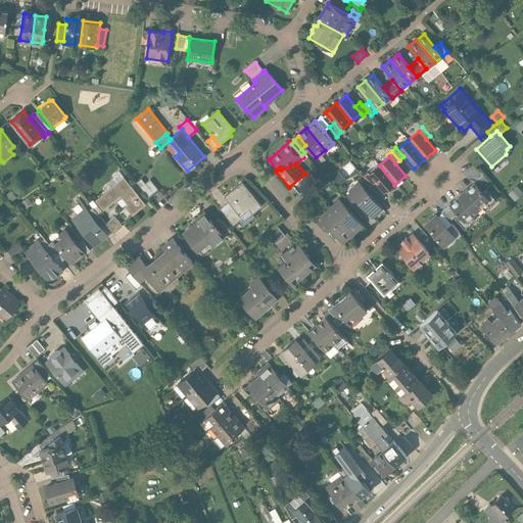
[(394,185),(379,165),(368,175),(375,184),(384,194),(394,185)]
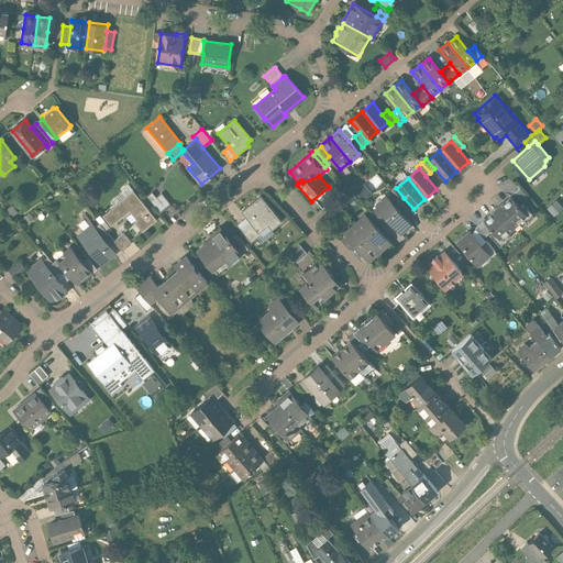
[(373,194),(364,185),(356,192),(364,201),(373,194)]
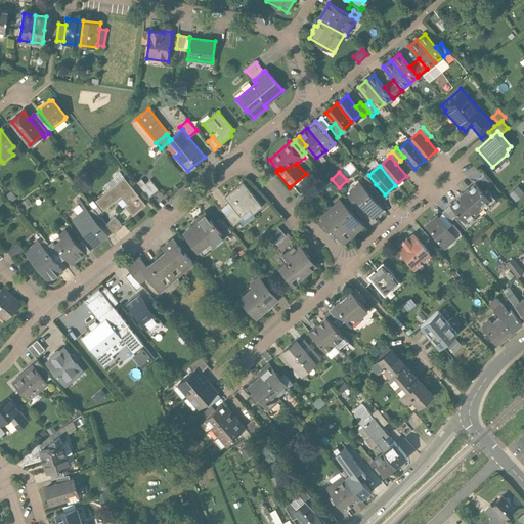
[(483,174),(475,182),(484,191),(492,184),(483,174)]
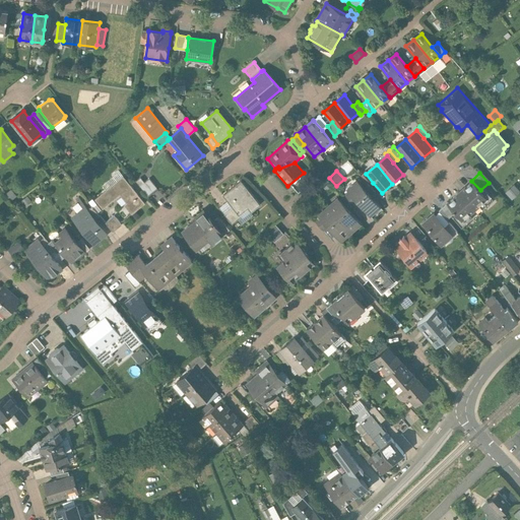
[(362,177),(364,180),(370,186),(373,183),(366,174),(365,174),(362,177)]
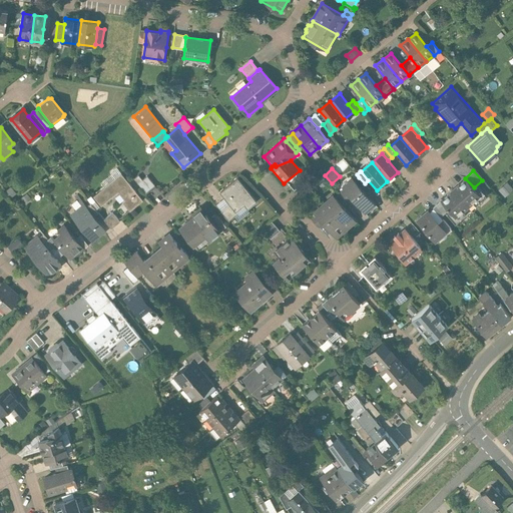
[(142,200),(121,173),(94,196),(101,205),(118,191),(121,195),(119,197),(129,210),(142,200)]
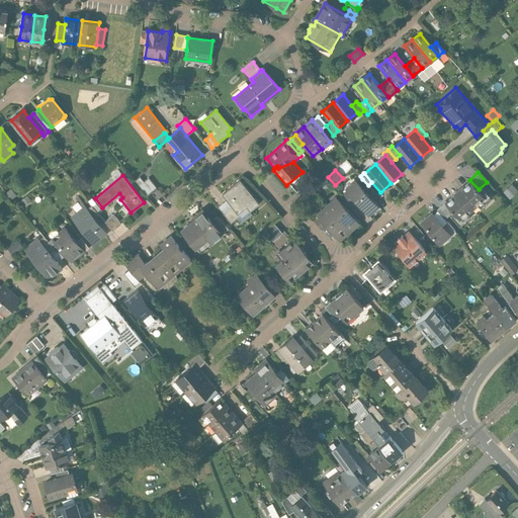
[(140,177),(136,181),(146,194),(155,186),(149,179),(144,182),(140,177)]
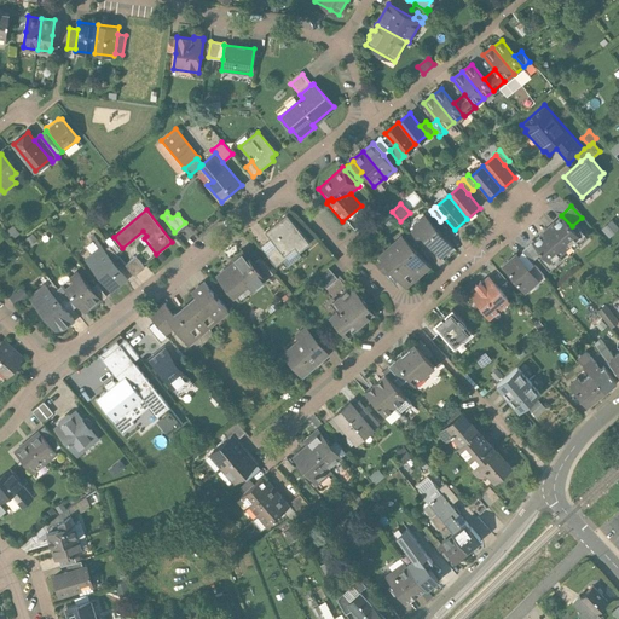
[(433,214),(428,218),(438,230),(444,225),(440,221),(433,214)]
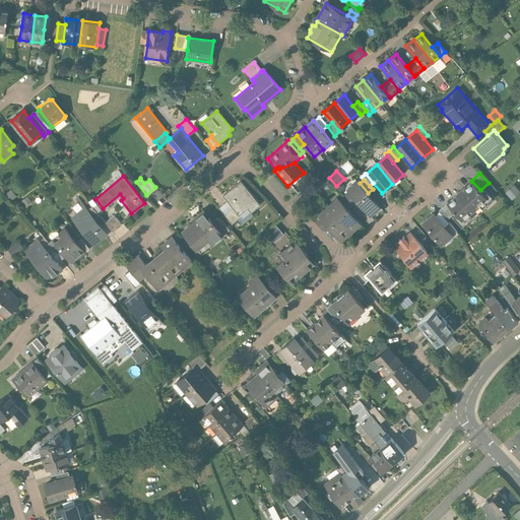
[(470,180),(458,191),(476,209),(488,199),(480,190),(471,181),(470,180)]
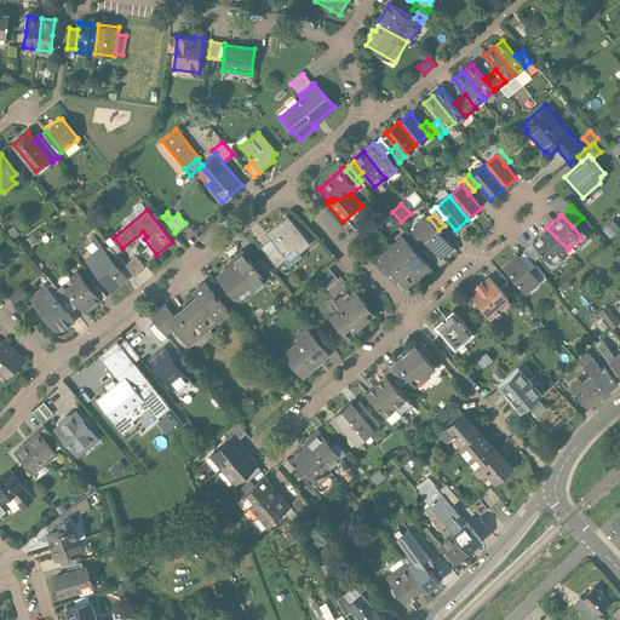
[(310,244),(287,216),(267,233),(279,246),(286,256),(296,247),(299,252),(310,244)]
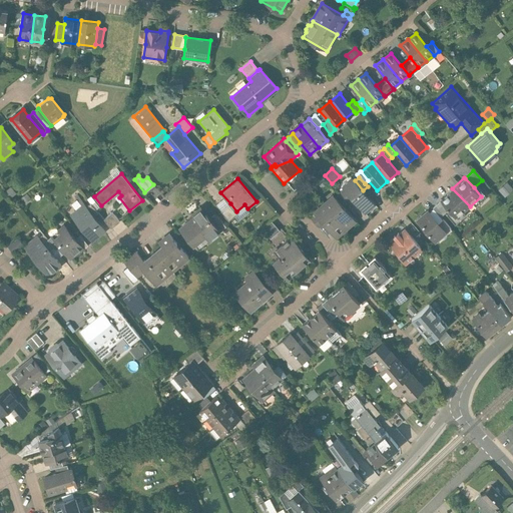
[(328,183),(324,178),(318,183),(322,188),(328,183)]
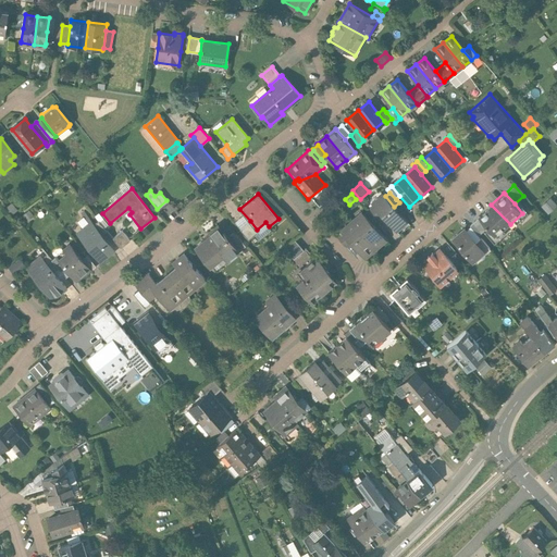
[(385,196),(382,194),(371,203),(374,206),(383,217),(397,232),(408,222),(394,207),(385,196)]
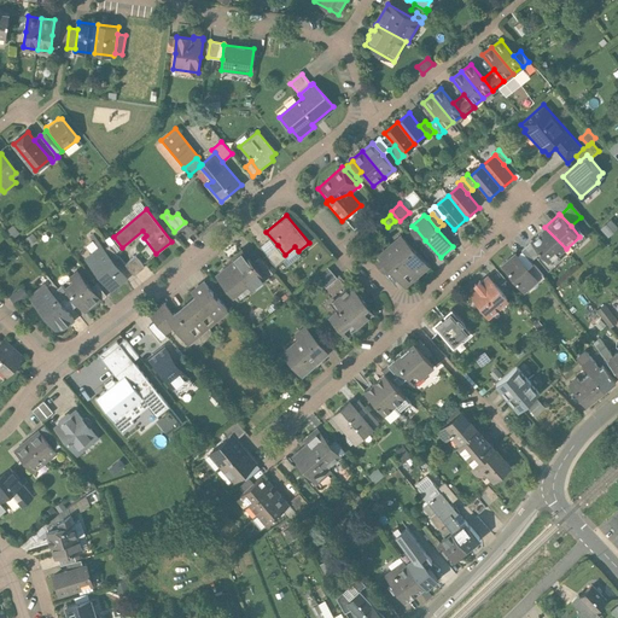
[(361,216),(350,226),(356,232),(367,223),(361,216)]
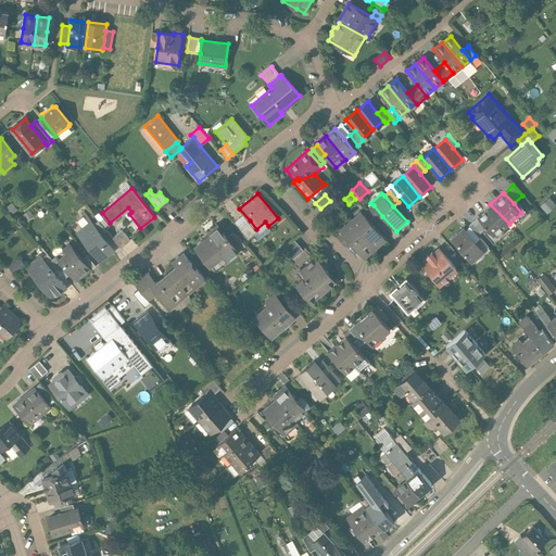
[(555,205),(548,198),(541,205),(547,212),(555,205)]
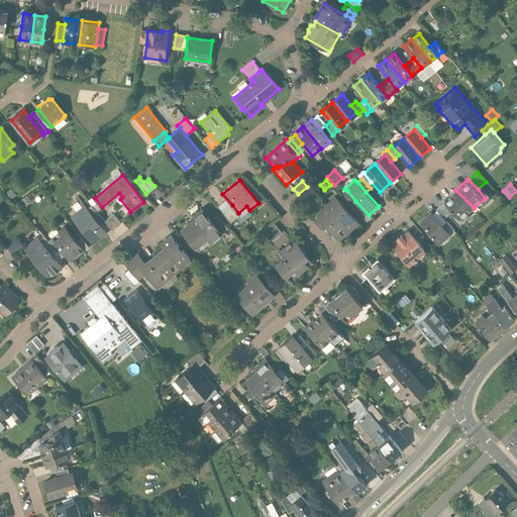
[(455,190),(444,201),(445,201),(453,210),(461,219),(474,208),(455,190)]
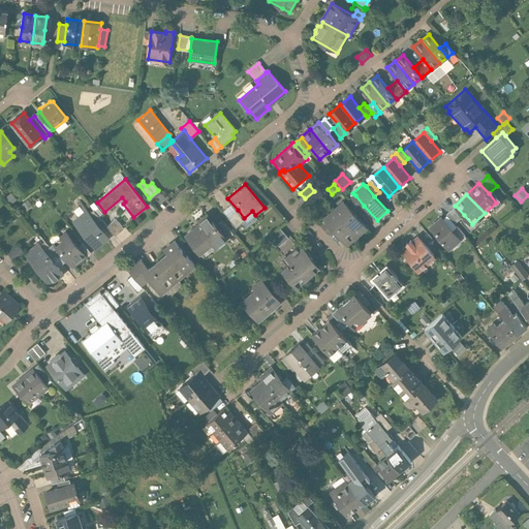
[(364,206),(355,195),(345,204),(354,214),(364,206)]
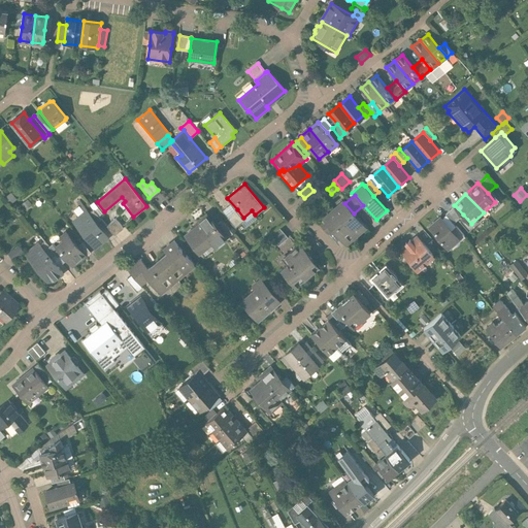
[(344,203),(334,212),(358,239),(368,230),(354,213),(344,203)]
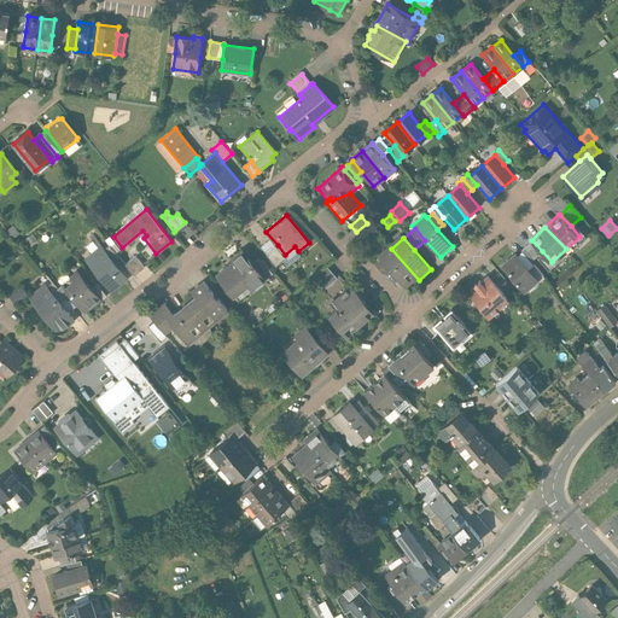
[(542,251),(532,240),(522,250),(523,251),(531,261),(542,251)]
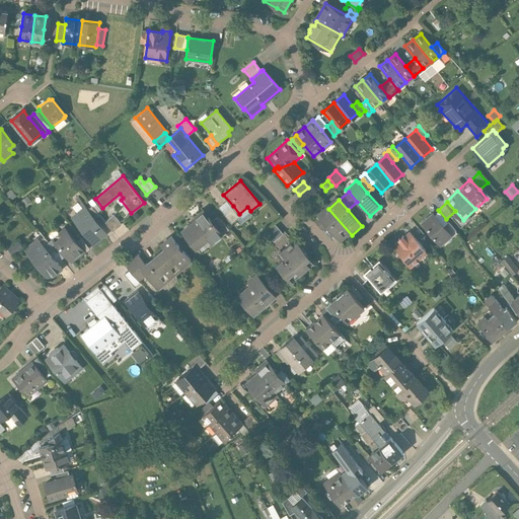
[(92,206),(87,210),(94,219),(99,215),(92,206)]
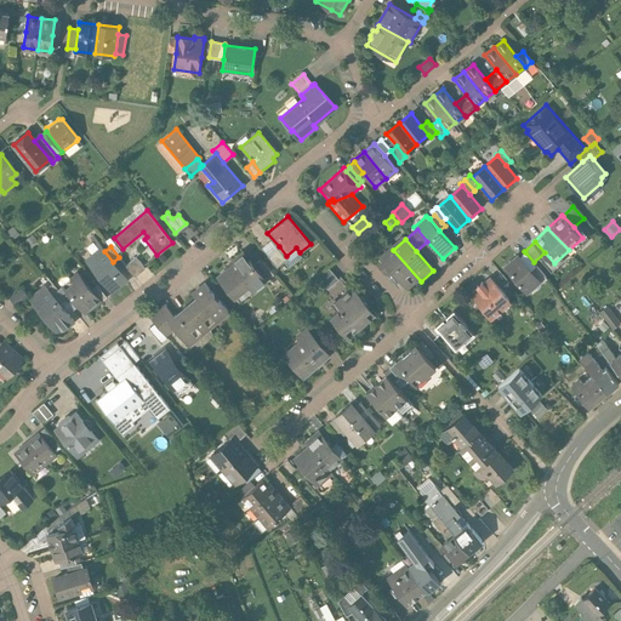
[(288,258),(279,246),(269,255),(278,266),(288,258)]
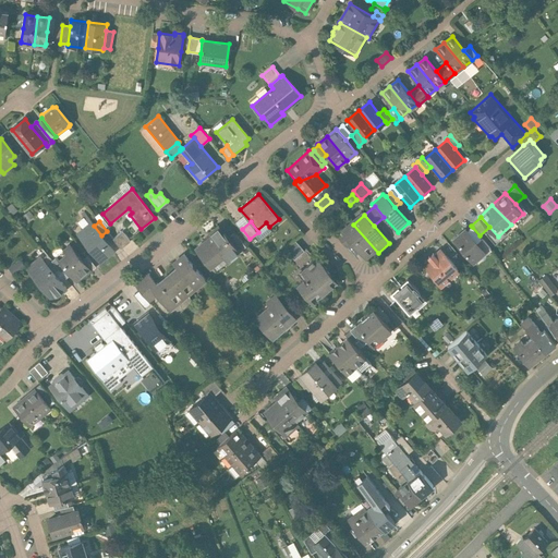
[(94,226),(92,222),(77,233),(100,262),(114,251),(101,235),(94,226)]
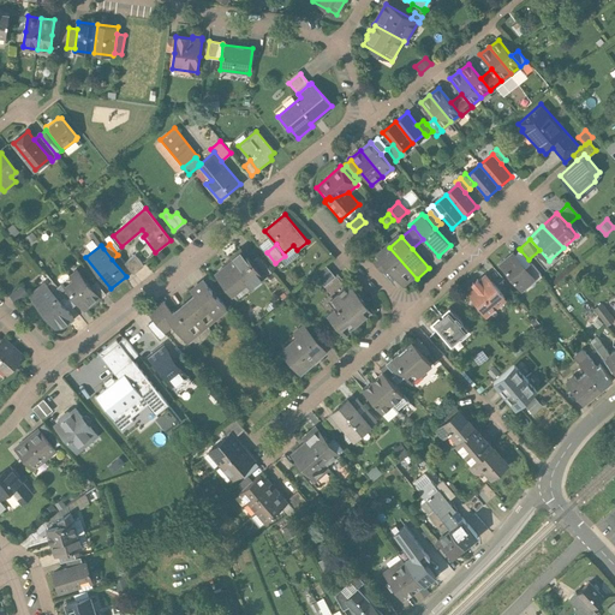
[(417,279),(389,248),(376,258),(377,260),(387,270),(405,290),(417,279)]
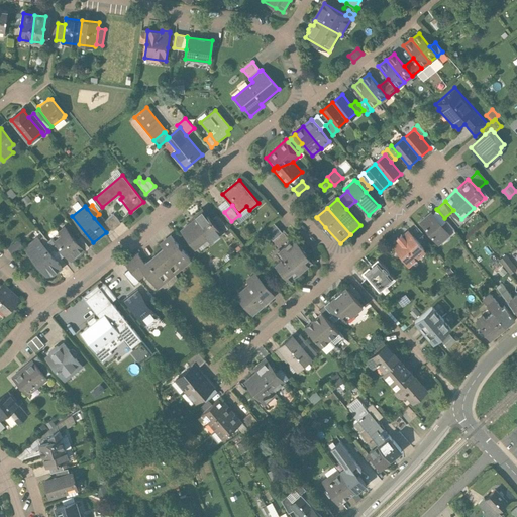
[(212,220),(203,210),(195,216),(196,218),(182,230),(196,246),(207,236),(211,241),(222,232),(212,220)]
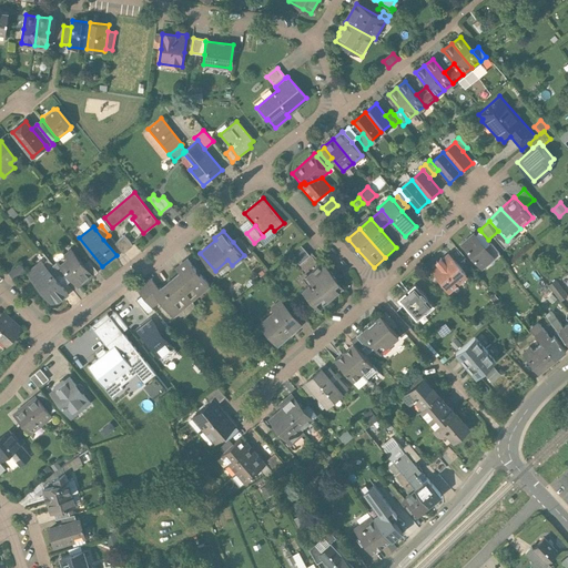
[(480,231),(476,235),(485,245),(489,242),(488,240),(480,231)]
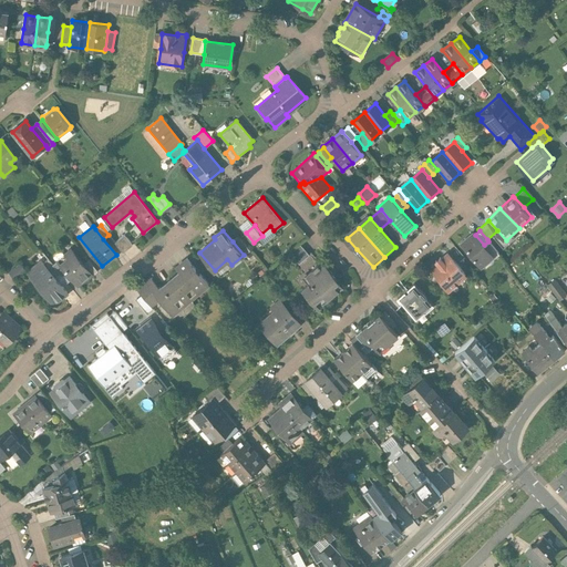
[(475,235),(473,232),(460,244),(482,269),(495,257),(484,245),(475,235)]
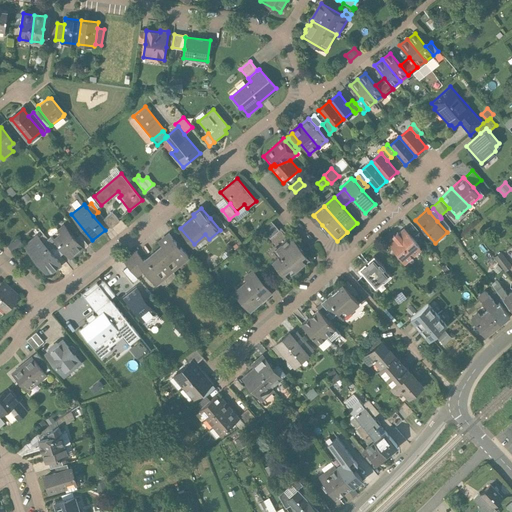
[(119,220),(113,212),(104,218),(111,227),(119,220)]
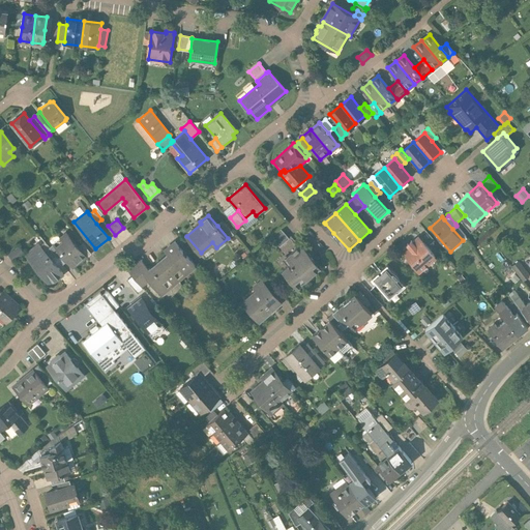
[(223,222),(217,226),(228,238),(228,239),(234,234),(223,222)]
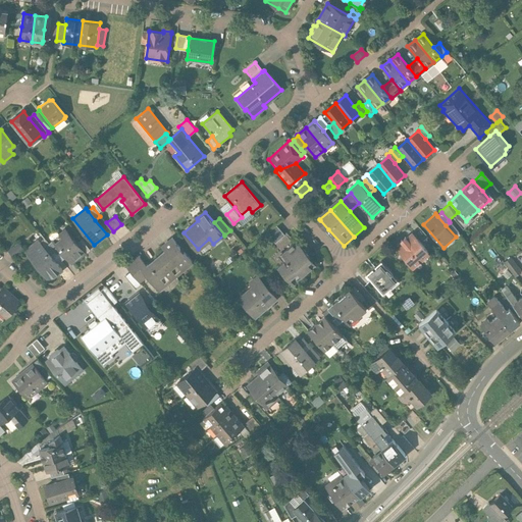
[(328,229),(320,220),(317,223),(324,232),(328,229)]
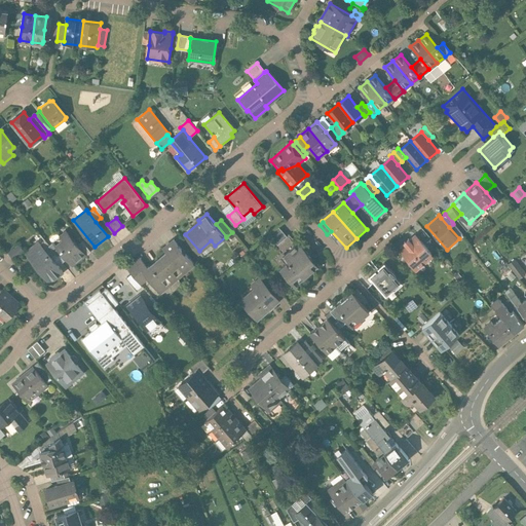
[(463,235),(453,224),(449,227),(459,238),(463,235)]
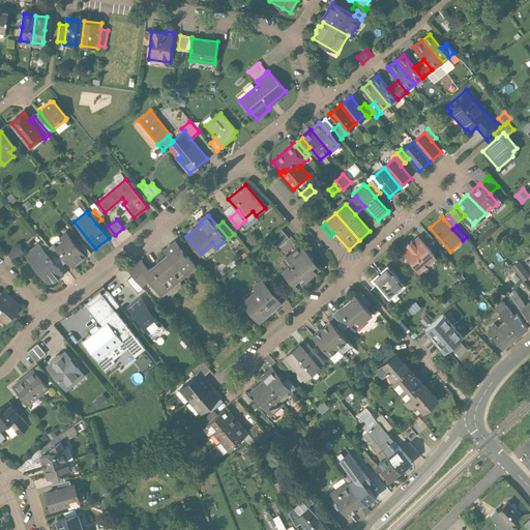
[(288,238),(282,230),(272,238),(280,246),(289,239),(288,238)]
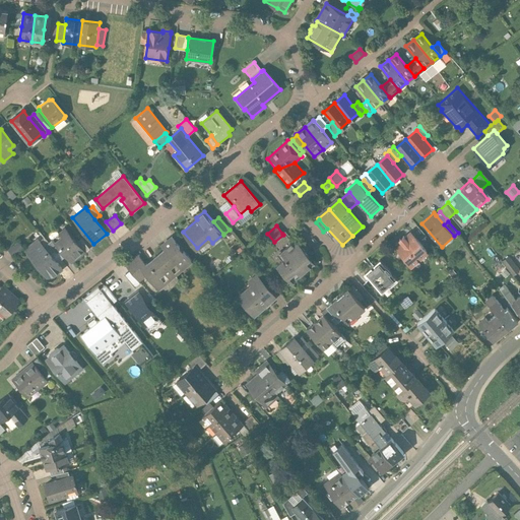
[(418,228),(414,232),(423,241),(427,237),(418,228)]
